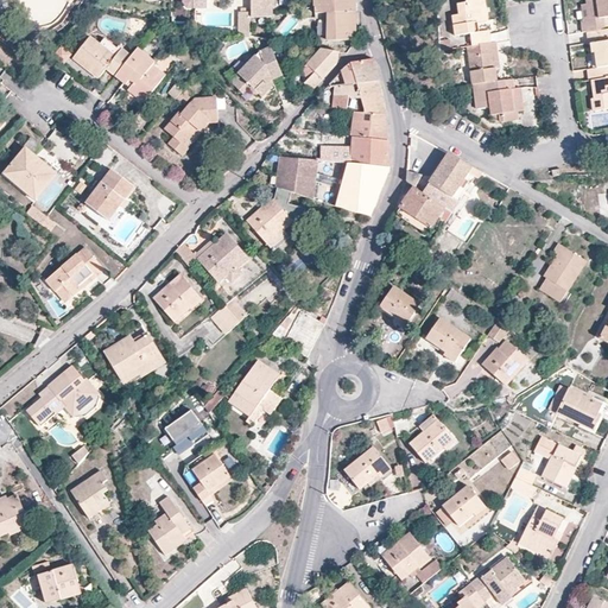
[(251,0),(251,18),(272,17),(272,0),(251,0)]
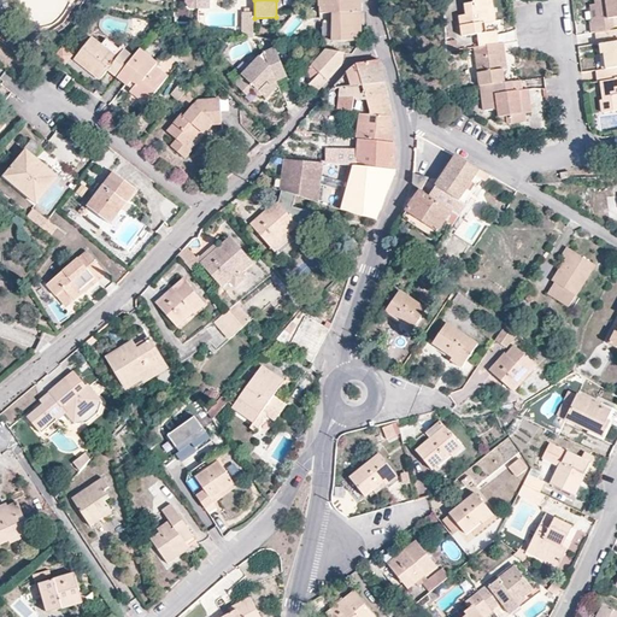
[(360,12),(360,0),(318,0),(319,4),(309,5),(309,16),(309,19),(321,19),(321,15),(333,13),(333,12),(360,12)]
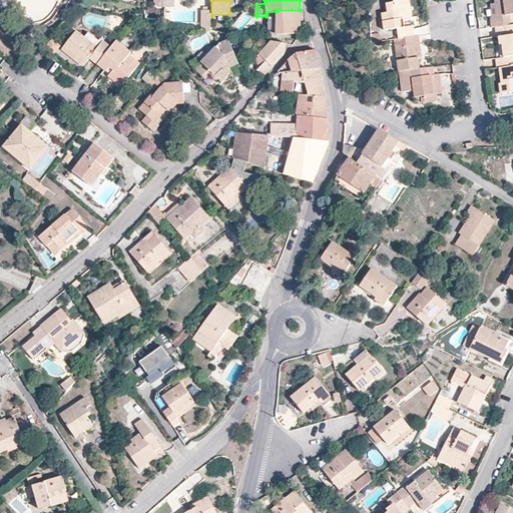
[(398,39),(415,36),(413,26),(404,27),(402,19),(402,14),(406,14),(403,0),(393,0),(393,2),(385,3),(387,13),(381,14),(384,31),(396,29),(398,39)]
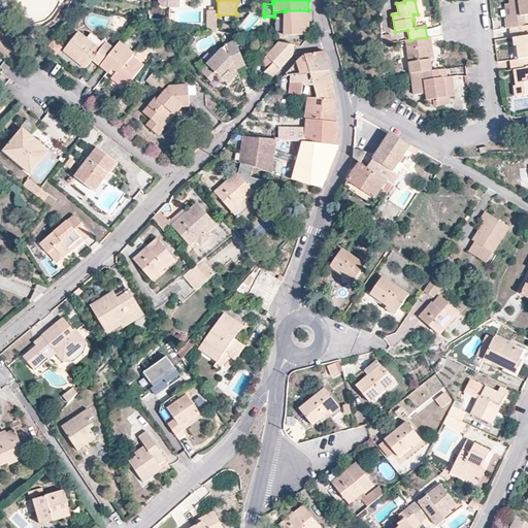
[(414,14),(414,20),(424,18),(421,0),(415,0),(418,14),(414,14)]
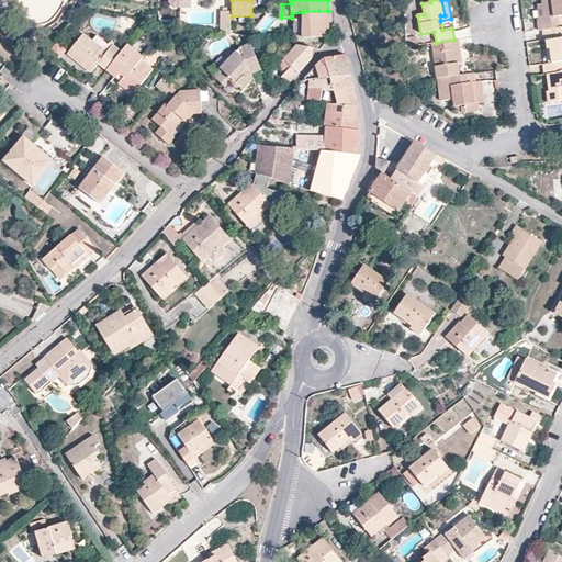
[(561,0),(541,0),(542,4),(543,19),(539,19),(537,19),(538,30),(542,30),(561,26),(561,0)]
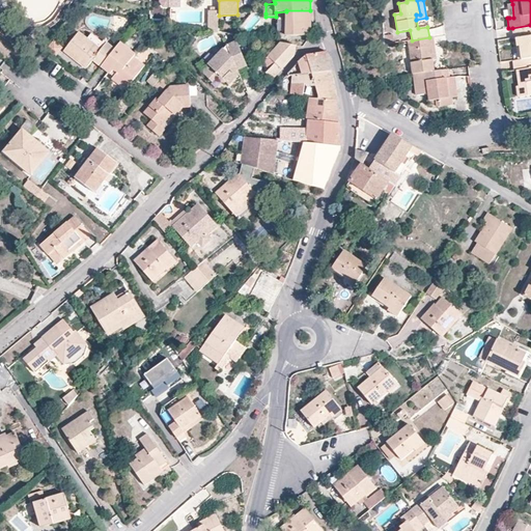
[(311,35),(310,10),(286,10),(286,11),(286,36),(311,35)]
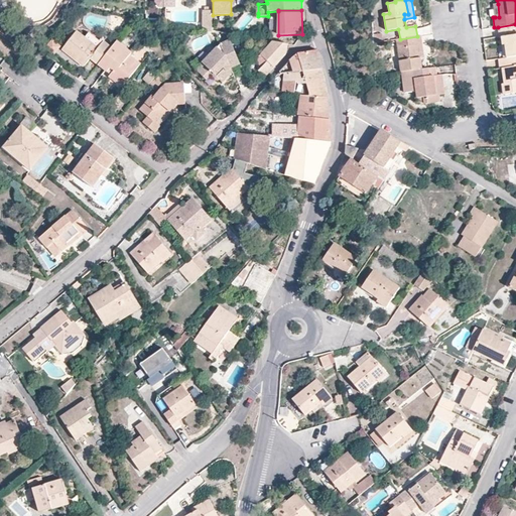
[(515,24),(498,27),(499,37),(500,37),(504,37),(505,45),(506,57),(515,55),(515,24)]
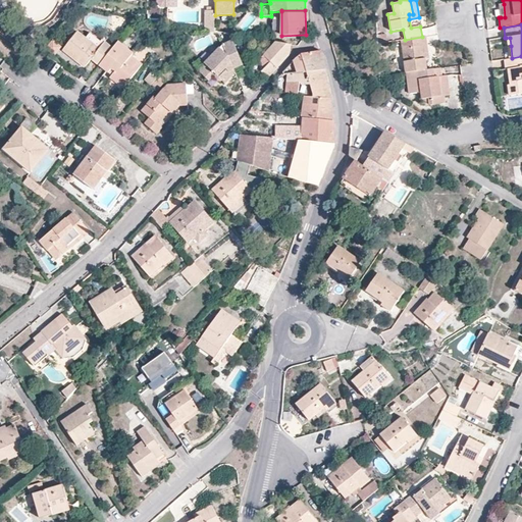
[(92,59),(99,66),(102,63),(113,49),(95,35),(94,36),(91,34),(85,39),(76,33),(63,50),(85,67),(92,59)]
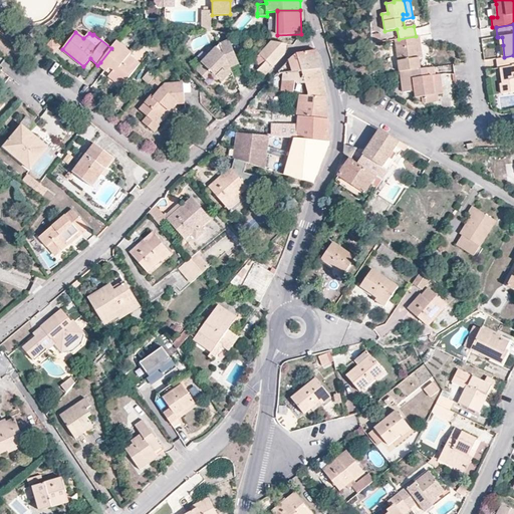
[(399,39),(395,40),(400,71),(421,68),(420,59),(417,44),(421,44),(420,36),(416,36),(399,39)]
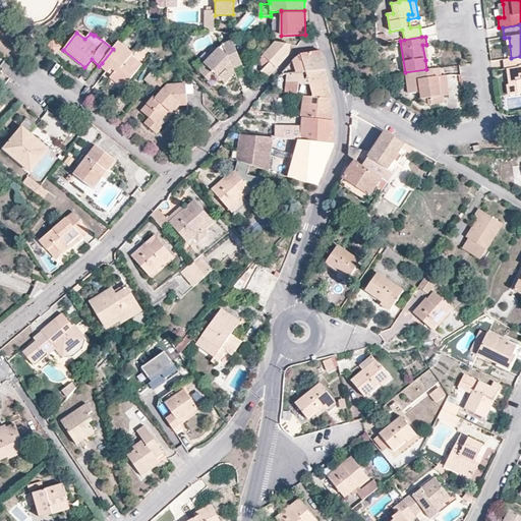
[(53,41),(46,49),(55,56),(61,48),(53,41)]
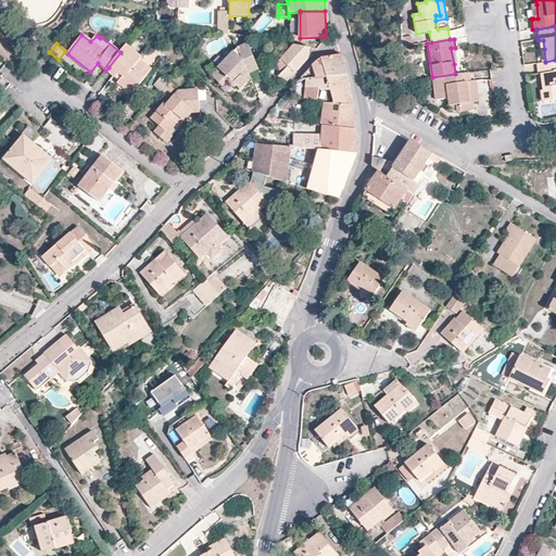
[(249,73),(258,70),(249,43),(238,48),(218,68),(217,67),(211,75),(223,87),(227,83),(234,87),(236,87),(249,73)]
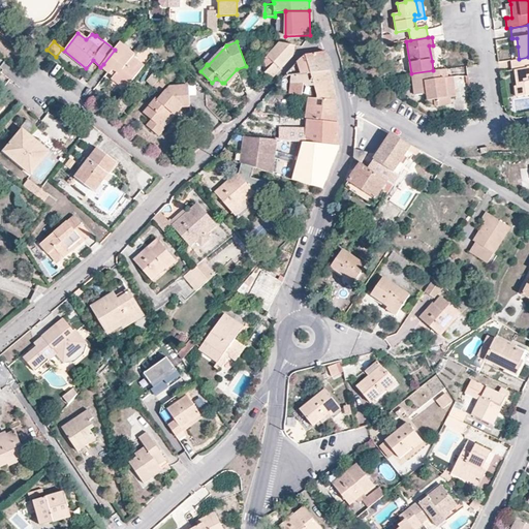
[(134,55),(120,42),(115,50),(103,64),(111,69),(107,72),(114,78),(112,80),(125,90),(144,66),(132,57),(134,55)]
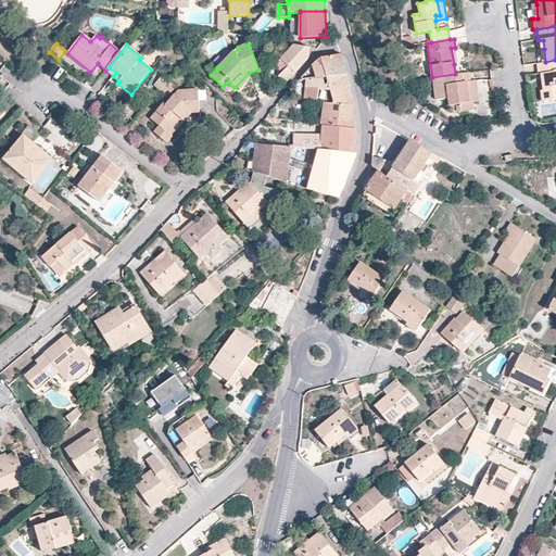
[(308,59),(311,48),(294,45),(275,65),(282,73),(278,76),(279,77),(277,80),(280,84),(282,81),(285,84),(287,81),(308,59)]
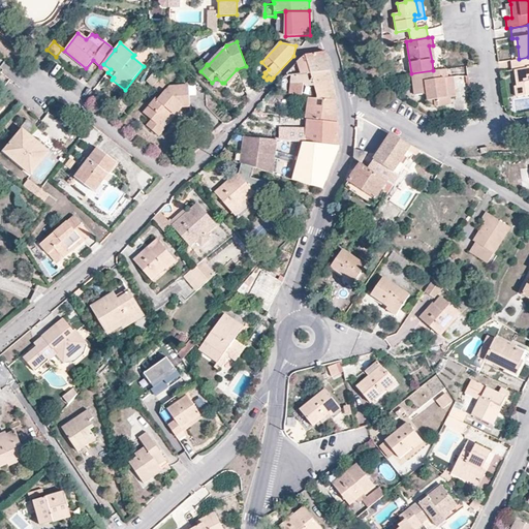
[(325,52),(305,56),(297,62),(301,73),(330,70),(328,62),(325,52)]
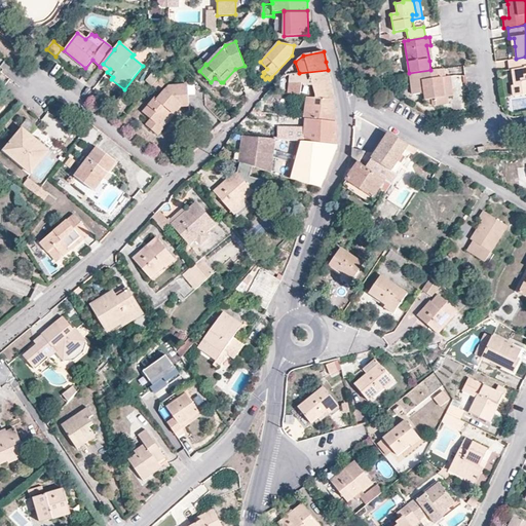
[(525,57),(516,59),(508,60),(510,70),(512,70),(514,85),(512,86),(513,96),(525,94),(525,57)]
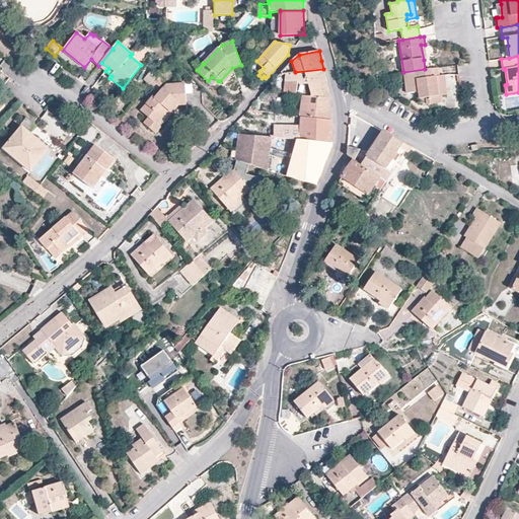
[(101,63),(98,66),(105,71),(108,68),(101,63)]
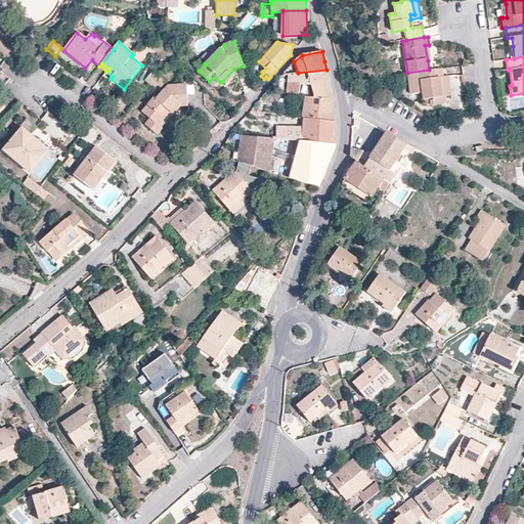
[(429,70),(407,73),(410,95),(422,93),(423,100),(443,97),(442,89),(445,89),(443,77),(442,68),(429,70)]
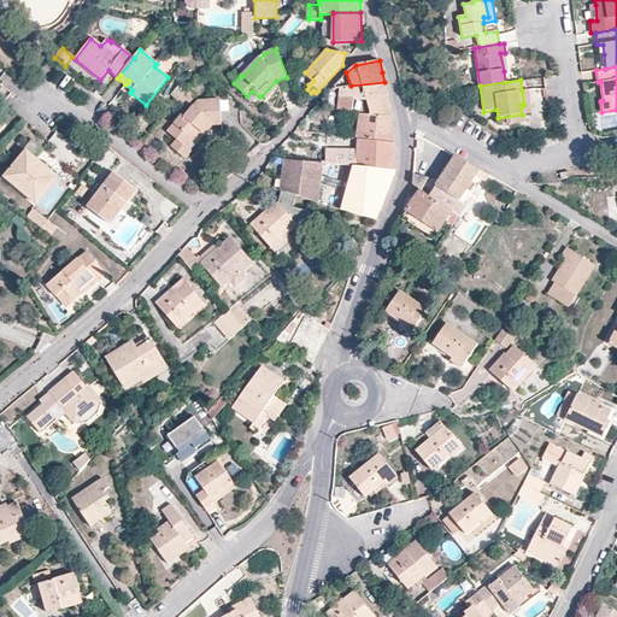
[(276,81),(262,97),(265,100),(278,88),(276,81)]
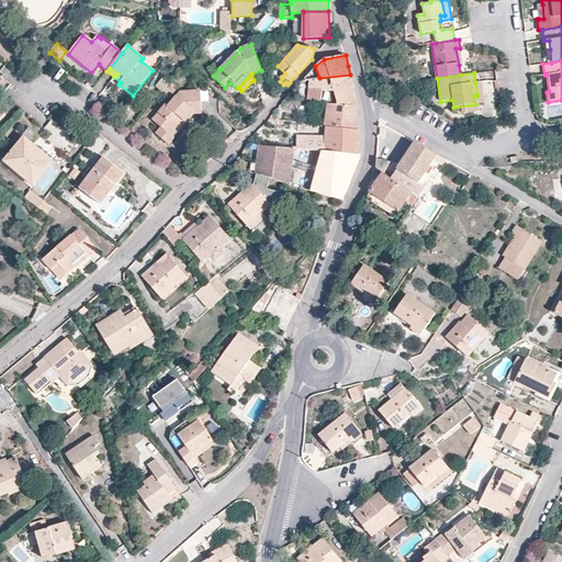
[(312,79),(306,101),(322,102),(323,90),(334,91),(338,104),(357,107),(353,91),(350,75),(319,78),(312,79)]
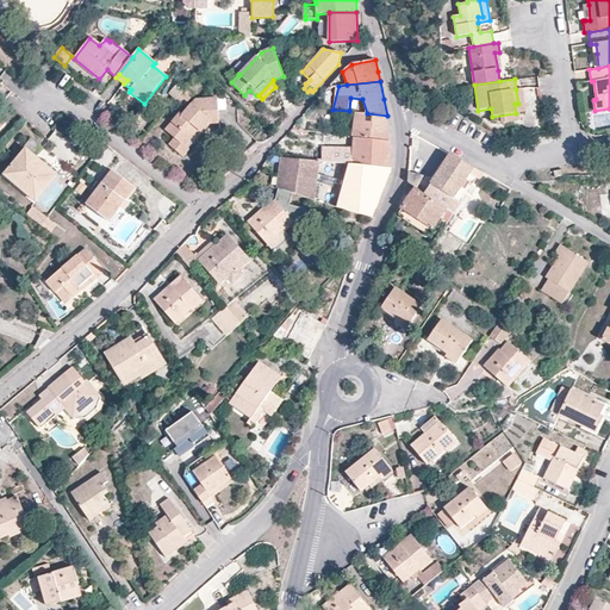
[(522,88),(516,89),(518,104),(515,104),(516,113),(518,112),(526,111),(522,88)]
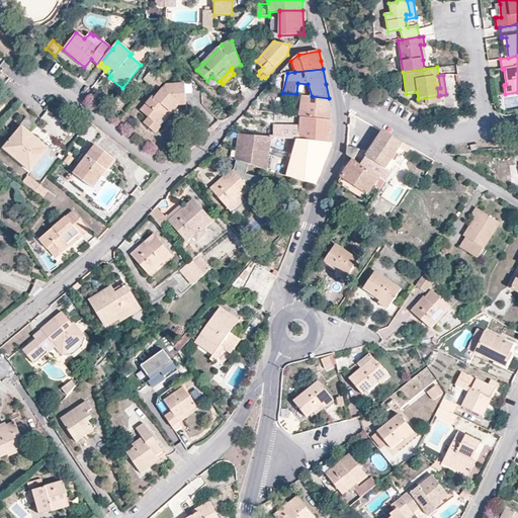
[(157,77),(150,85),(157,90),(163,83),(157,77)]
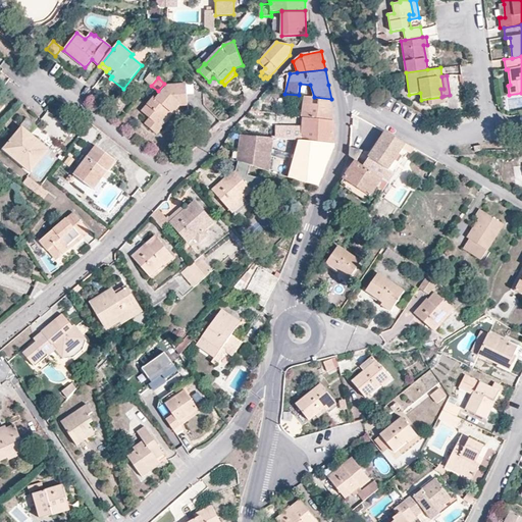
[(141,111),(150,118),(157,124),(169,111),(172,113),(179,105),(188,105),(187,84),(169,85),(157,98),(155,97),(141,111)]
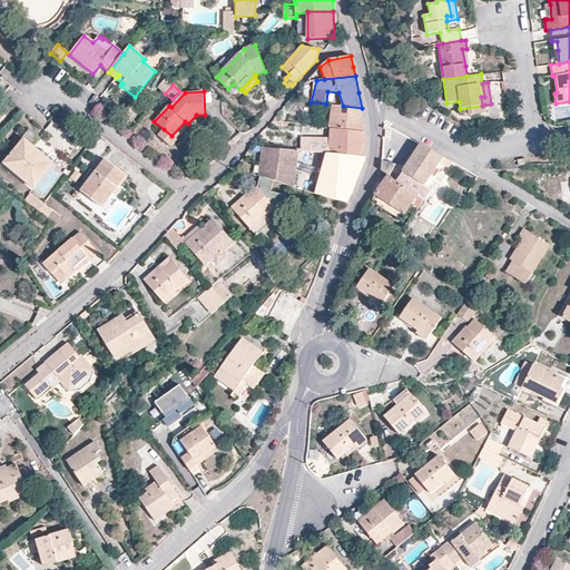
[(362,111),(362,108),(343,106),(332,105),(327,127),(332,128),(364,133),(364,128),(363,121),(362,111)]
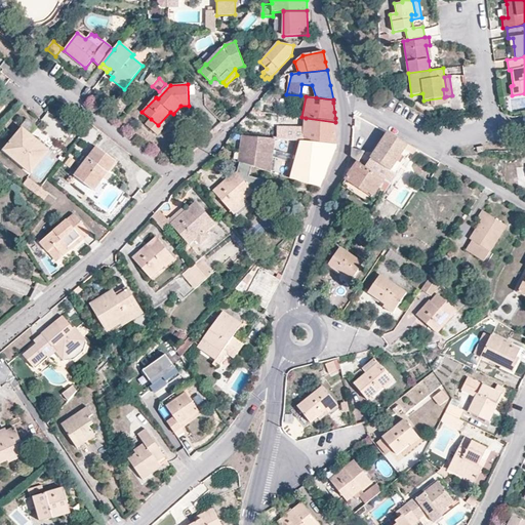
[(444,97),(423,101),(433,106),(447,104),(446,96),(444,97)]
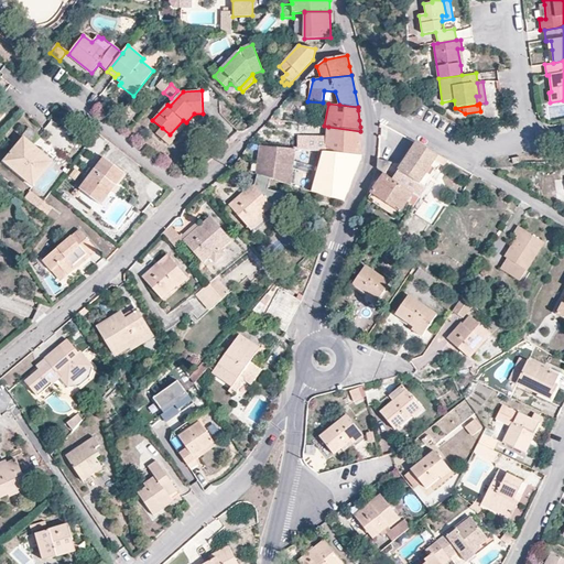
[(170,134),(162,128),(155,134),(169,145),(187,125),(186,122),(183,120),(170,134)]
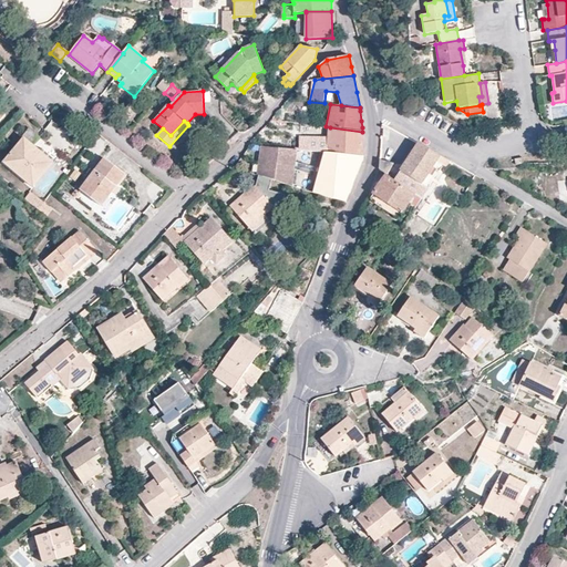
[(296,136),(298,126),(288,124),(286,134),(296,136)]
